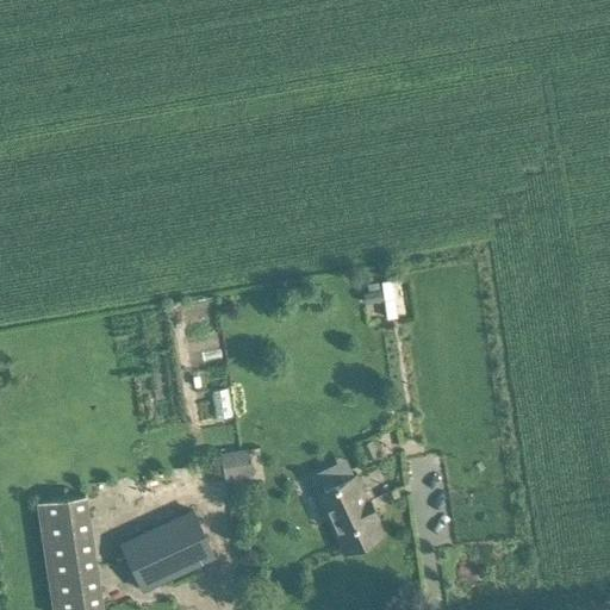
[(385,300),(394,299),(391,280),(383,281),(385,300)]
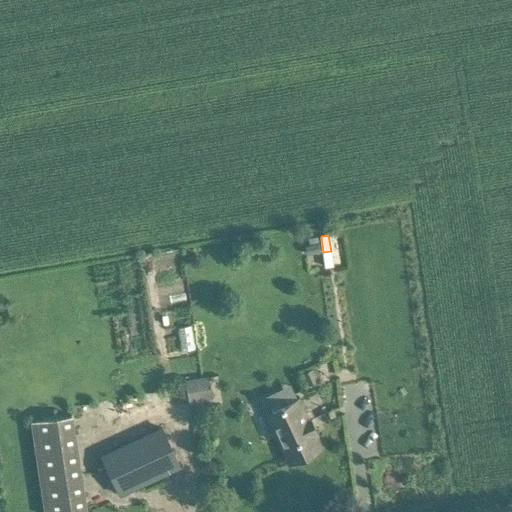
[(307,255),(323,252),(321,243),(305,246),(307,255)]
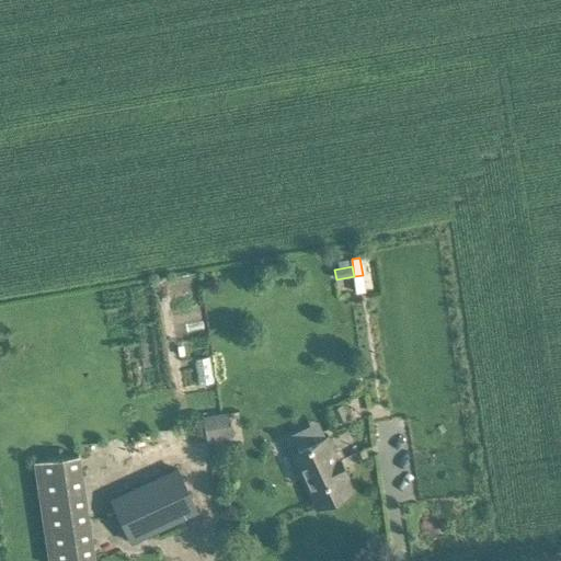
[(354,277),(356,293),(365,292),(363,276),(354,277)]
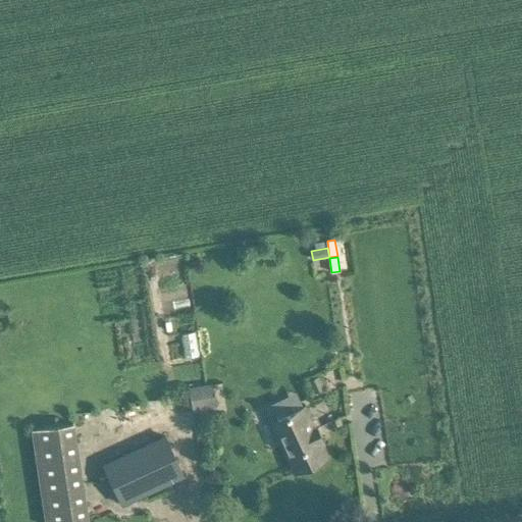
[(191,388),(194,409),(215,406),(212,384),(191,388)]
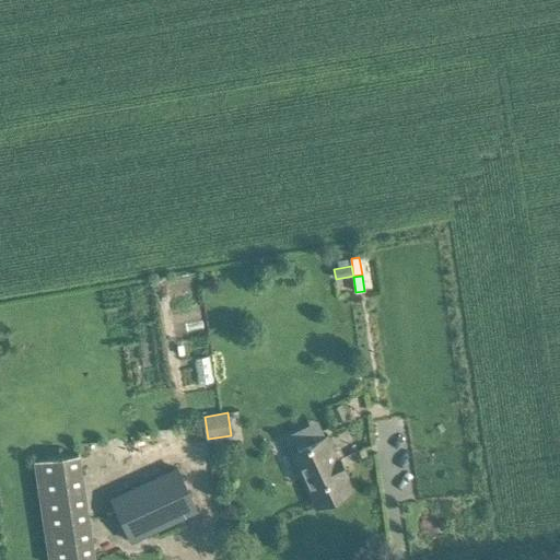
[(346,473),(339,458),(336,459),(325,438),(292,453),(317,506),(350,490),(342,474),(346,473)]
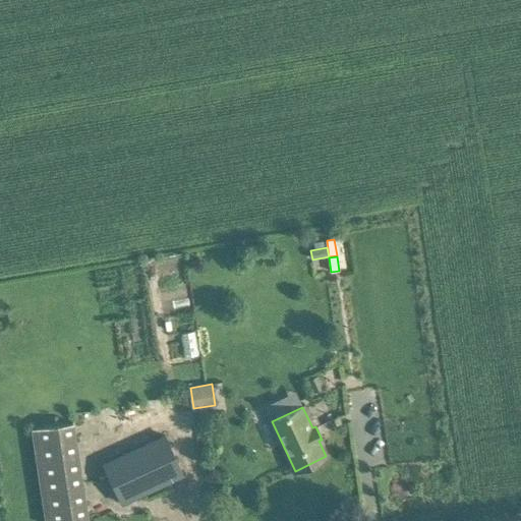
[(77,443),(74,425),(74,423),(33,428),(36,449),(77,443)]
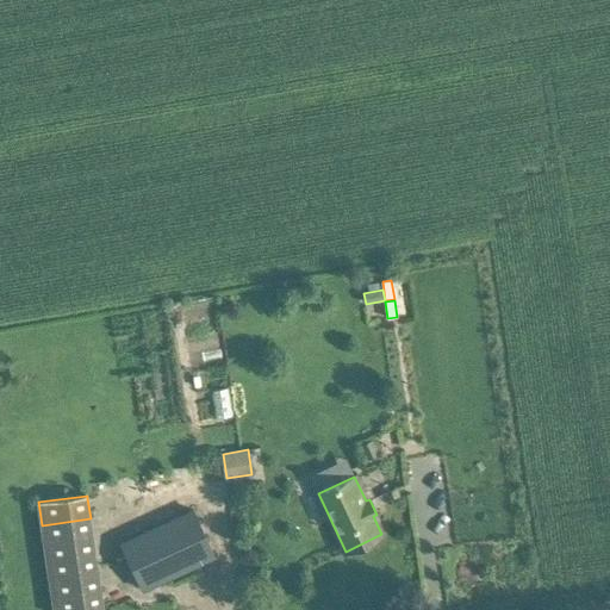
[(122,543),(143,589),(215,555),(193,510),(122,543)]
